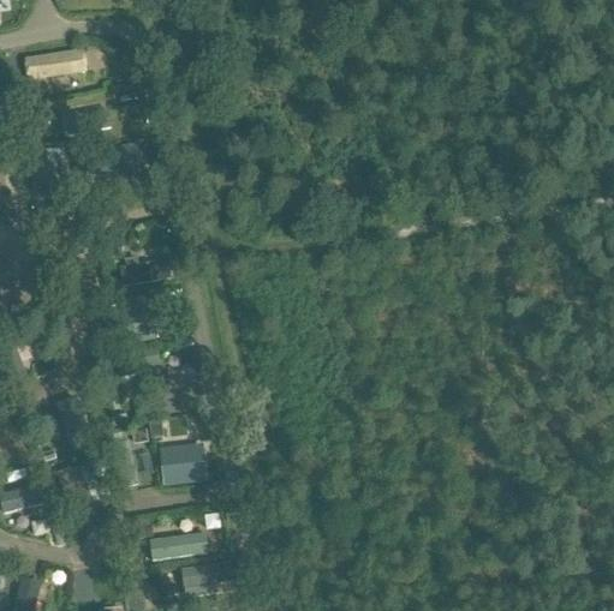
[(81,48),(24,57),(28,79),(84,71),(81,48)]
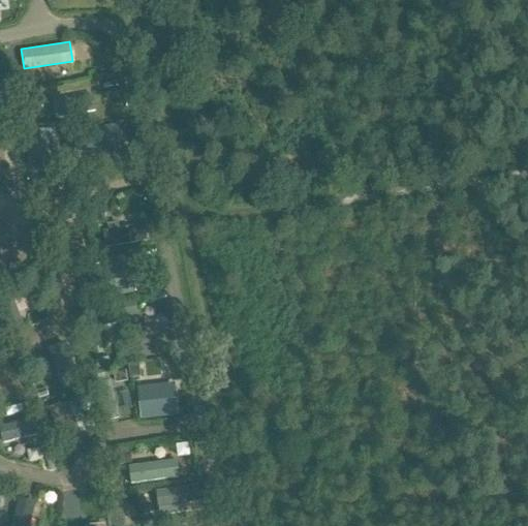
[(94,68),(94,53),(76,54),(76,69),(94,68)]
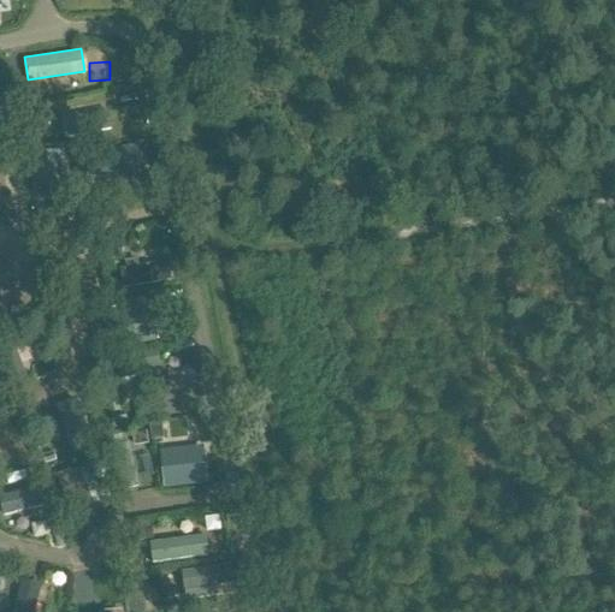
[(95,94),(125,93),(123,65),(111,65),(111,82),(95,82),(95,94)]
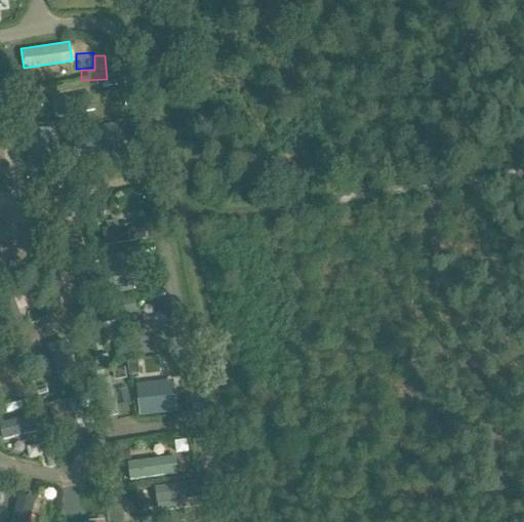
[(91,92),(51,99),(54,116),(93,109),(91,92)]
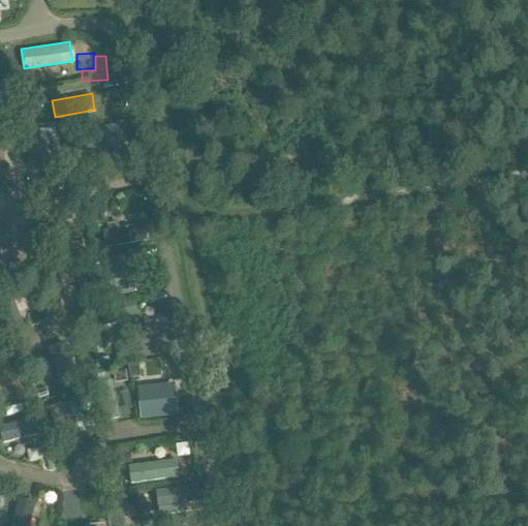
[(116,125),(76,129),(80,157),(119,153),(116,125)]
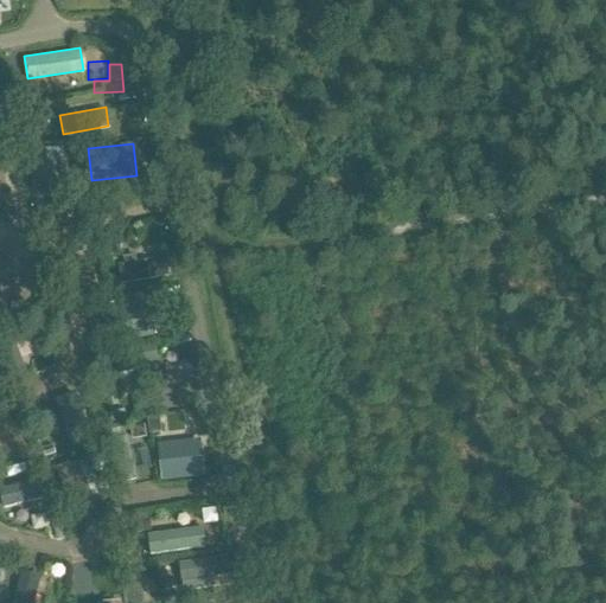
[(61,147),(30,149),(33,194),(64,191),(61,147)]
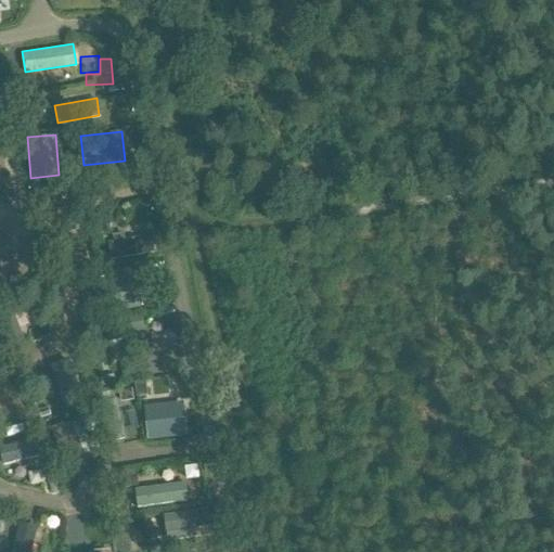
[(131,185),(131,171),(114,171),(114,185),(131,185)]
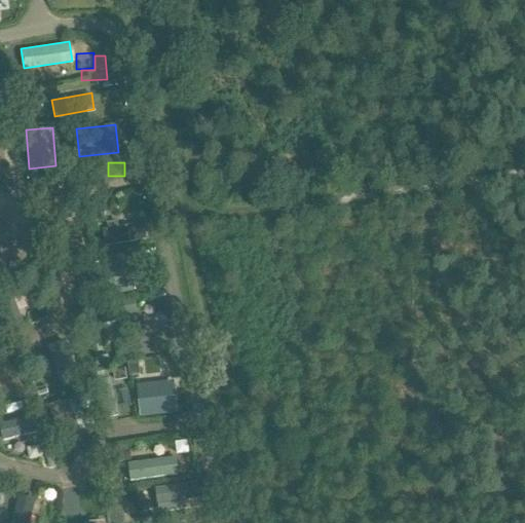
[(11,215),(0,217),(0,237),(5,263),(20,260),(11,215)]
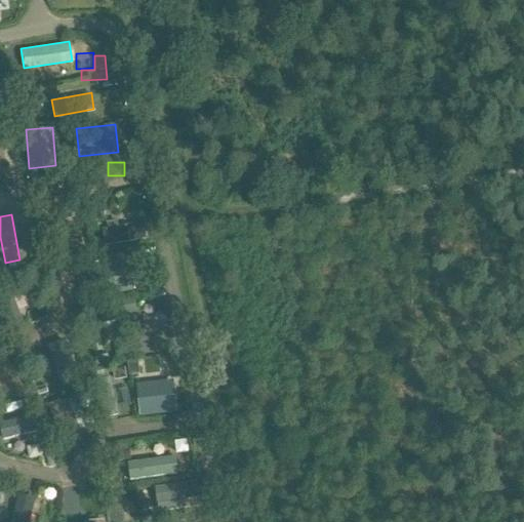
[(107,226),(102,227),(105,243),(146,237),(143,221),(117,225),(107,226)]
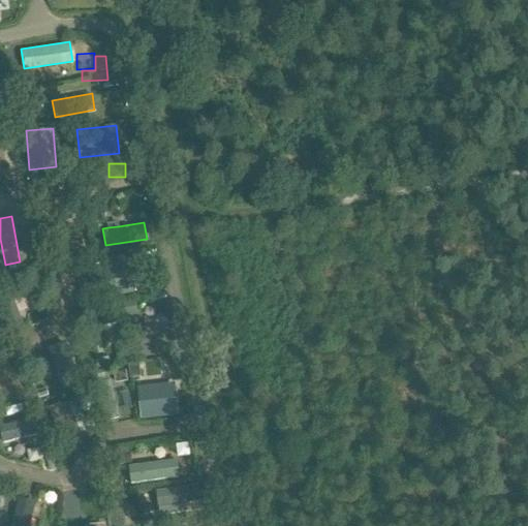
[(127,264),(90,273),(96,299),(133,289),(127,264)]
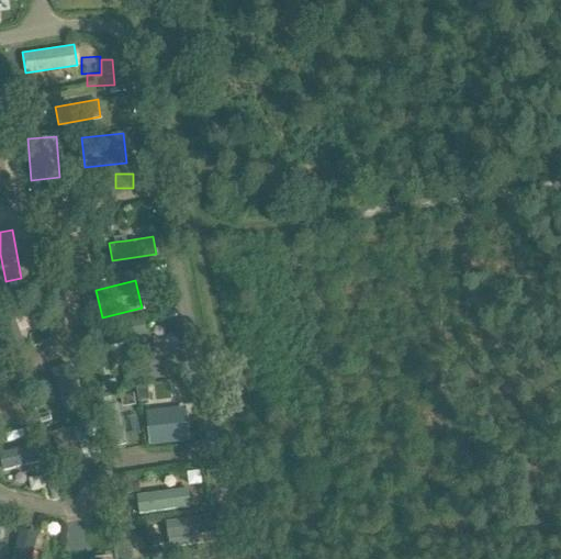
[(171,345),(135,351),(141,380),(176,373),(171,345)]
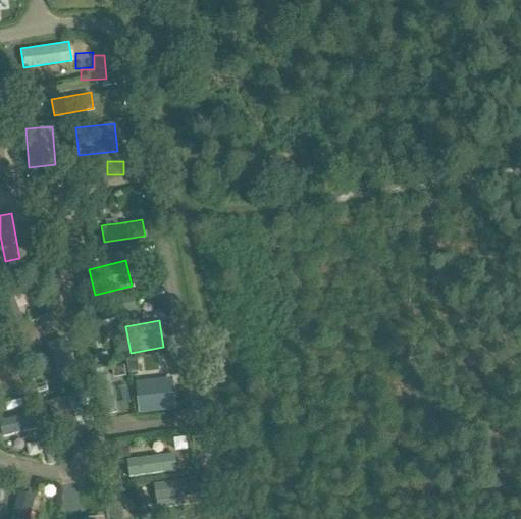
[(64,338),(47,344),(60,380),(77,374),(64,338)]
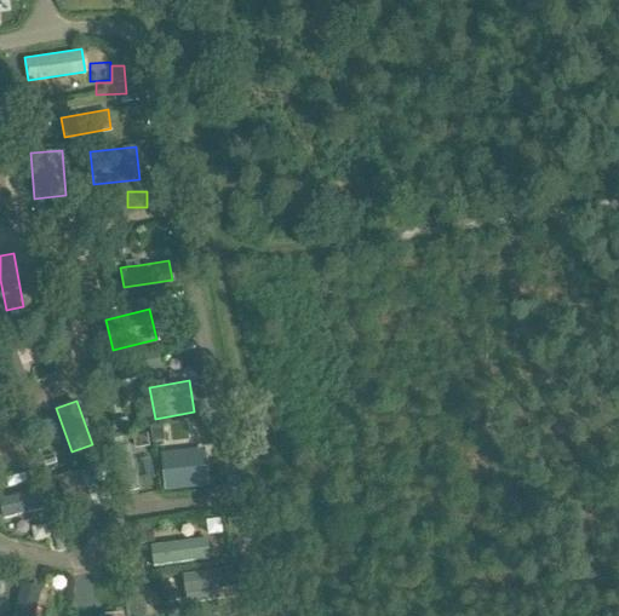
[(19,435),(4,439),(11,464),(15,477),(30,472),(19,435)]
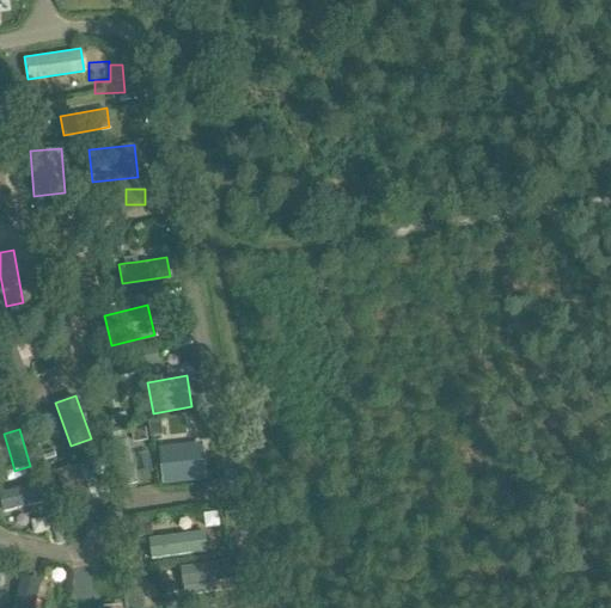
[(126,437),(108,441),(118,484),(136,479),(126,437)]
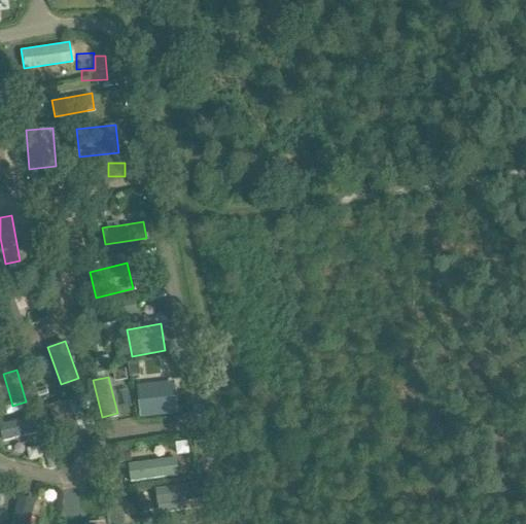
[(170,382),(139,385),(141,415),(173,412),(170,382)]
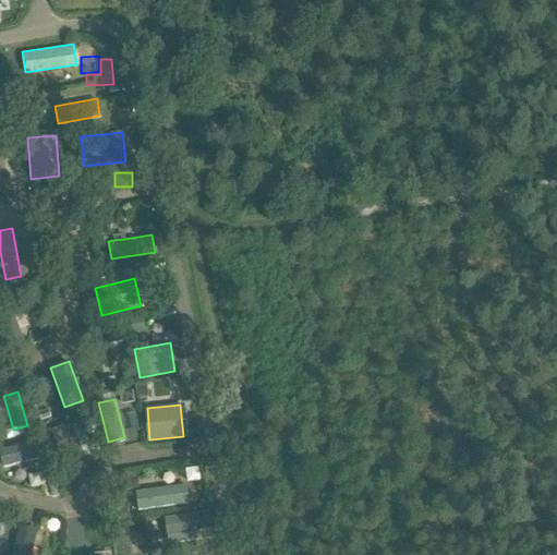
[(69,423),(50,430),(70,481),(89,473),(69,423)]
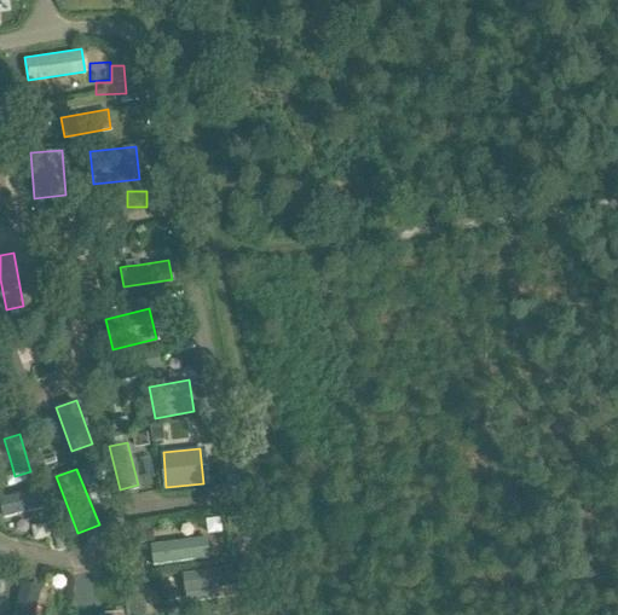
[(46,487),(0,498),(4,515),(51,503),(46,487)]
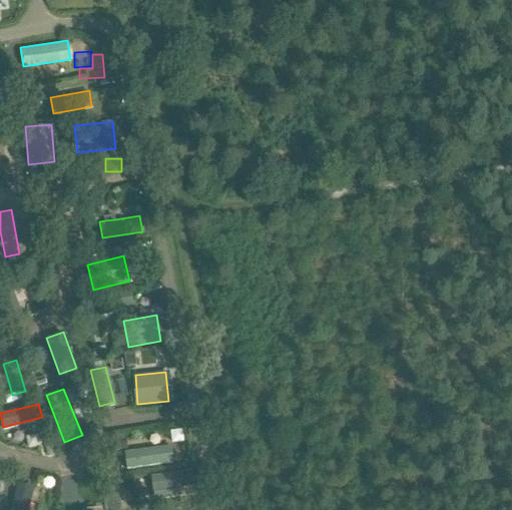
[(171,445),(124,451),(126,468),(173,461),(171,445)]
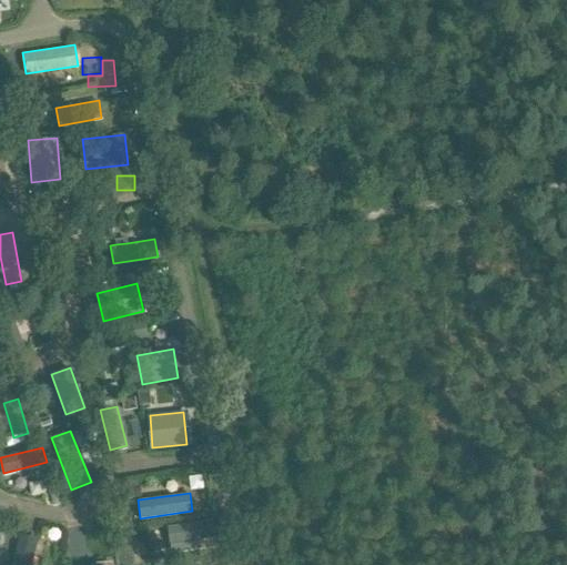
[(212,520),(166,526),(169,543),(198,538),(215,536),(212,520)]
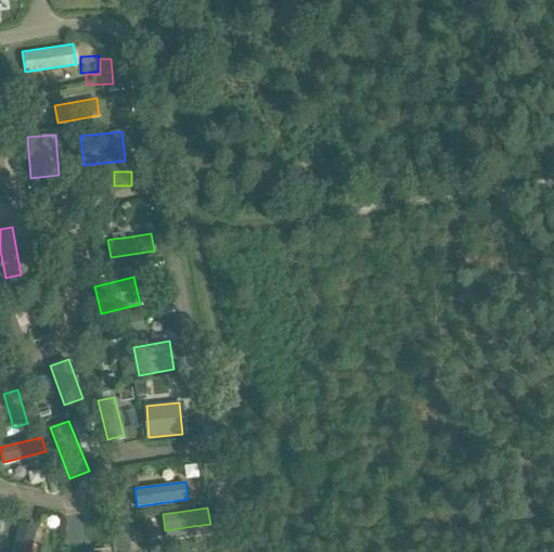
[(20,521),(12,551),(31,551),(38,525),(20,521)]
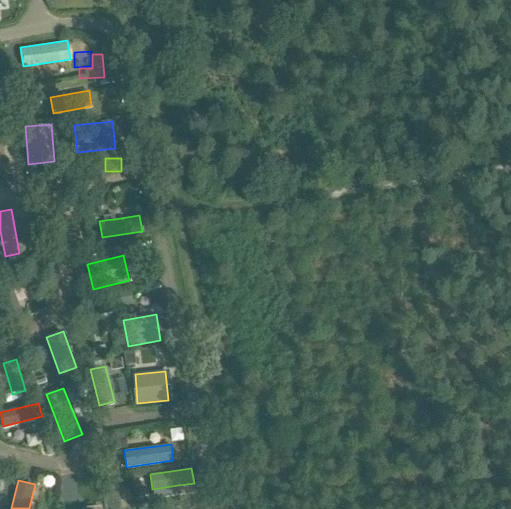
[(109,490),(69,492),(69,507),(93,506),(102,506),(110,506),(109,490)]
